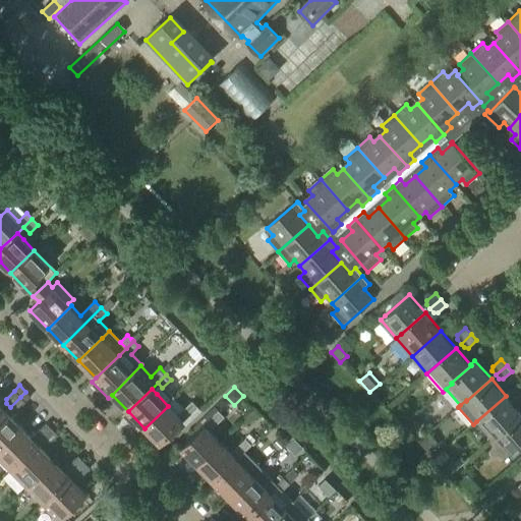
[(32,397),(25,392),(20,397),(10,407),(15,412),(17,410),(25,403),(32,397)]
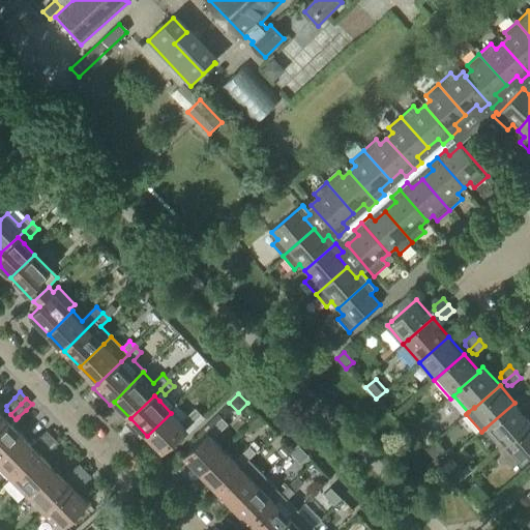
[(505,443),(529,420),(514,403),(484,429),(500,447),(505,443)]
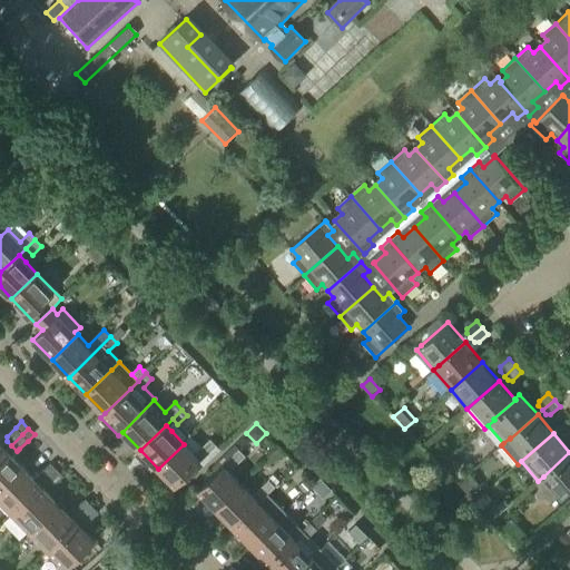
[(206,457),(217,446),(210,439),(202,448),(202,452),(206,457)]
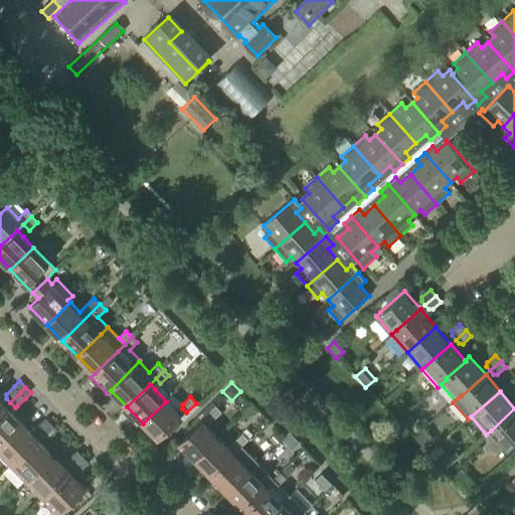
[(159,440),(182,417),(166,401),(143,423),(159,440)]
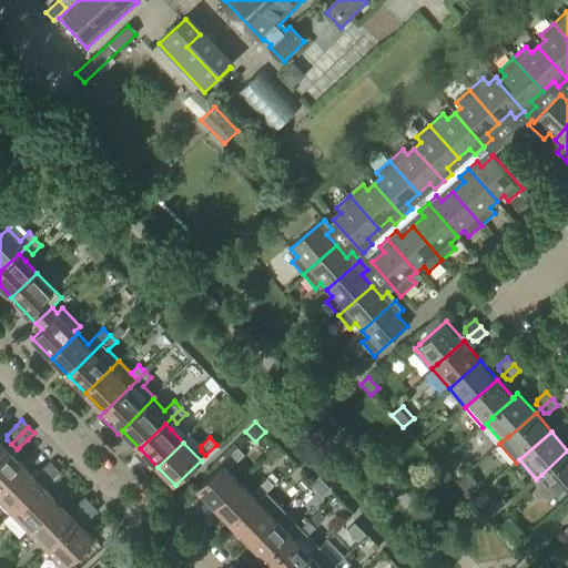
[(11,444),(6,448),(0,453),(0,488),(23,466),(12,454),(17,449),(11,444)]
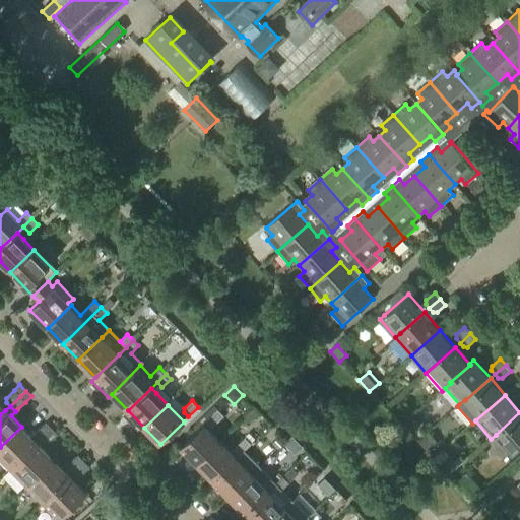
[(213,406),(193,427),(197,431),(203,425),(208,419),(218,410),(213,406)]
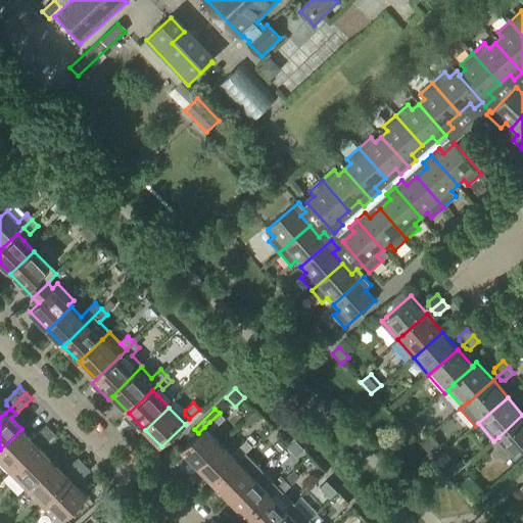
[(218,427),(226,419),(220,413),(209,422),(214,427),(218,427)]
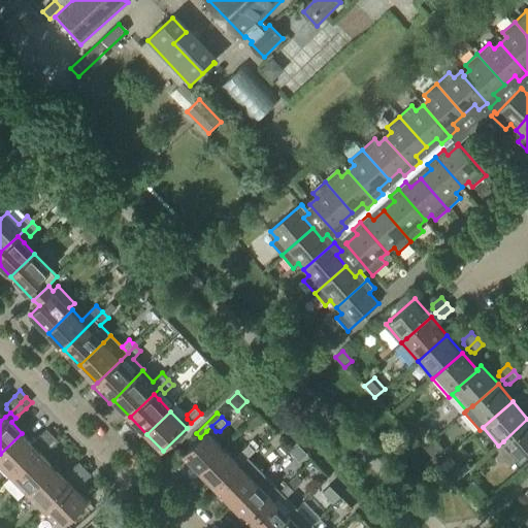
[(520,460),(527,452),(527,419),(503,441),(520,460)]
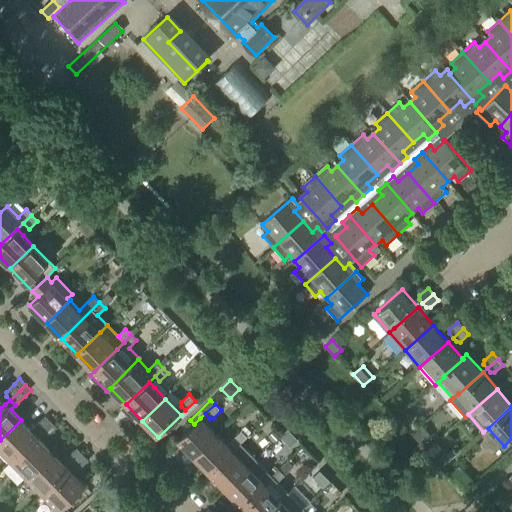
[(413,418),(407,412),(400,419),(406,425),(413,418)]
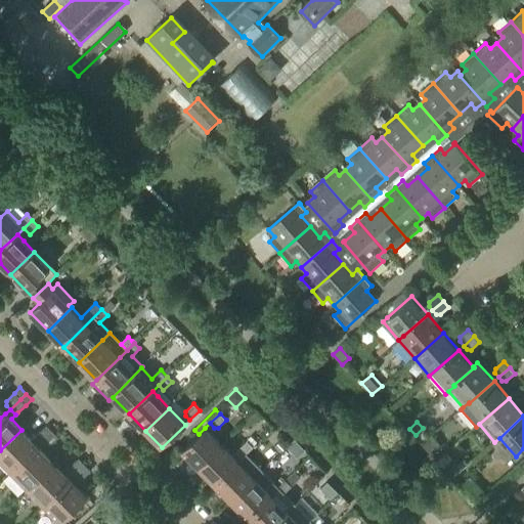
[(42,442),(53,432),(47,427),(39,434),(36,436),(42,442)]
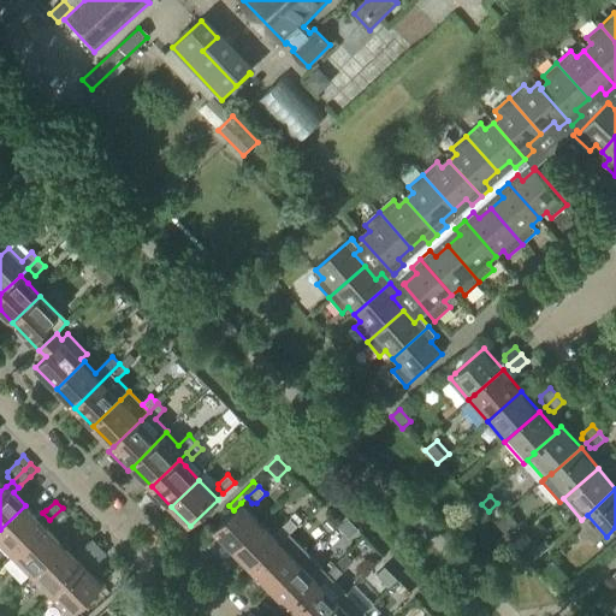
[(235,551),(262,523),(241,503),(234,510),(213,529),(235,551)]
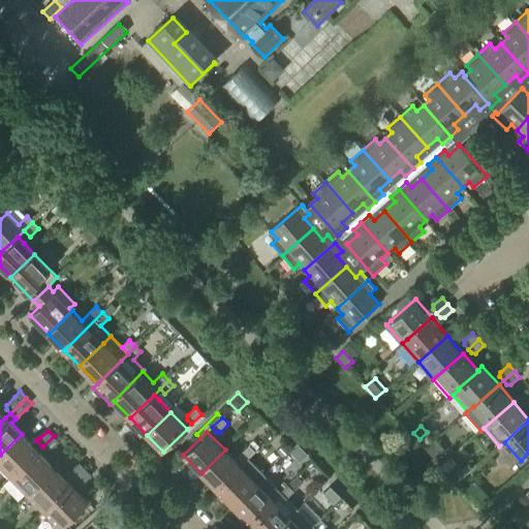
[(22,434),(0,455),(0,467),(10,478),(38,452),(42,446),(36,440),(32,444),(22,434)]
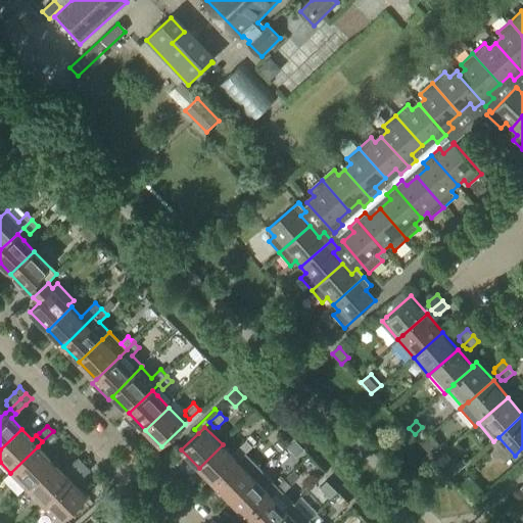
[(50,445),(58,437),(53,431),(42,441),(46,445),(50,445)]
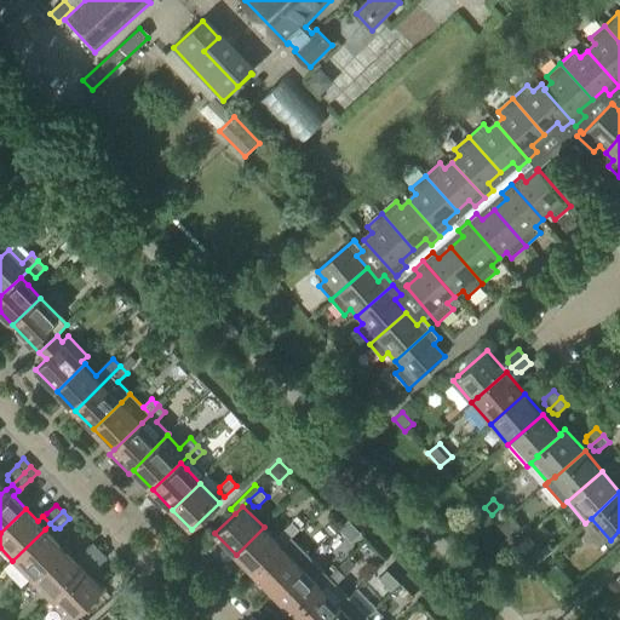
[(500,526),(512,539),(523,529),(512,516),(500,526)]
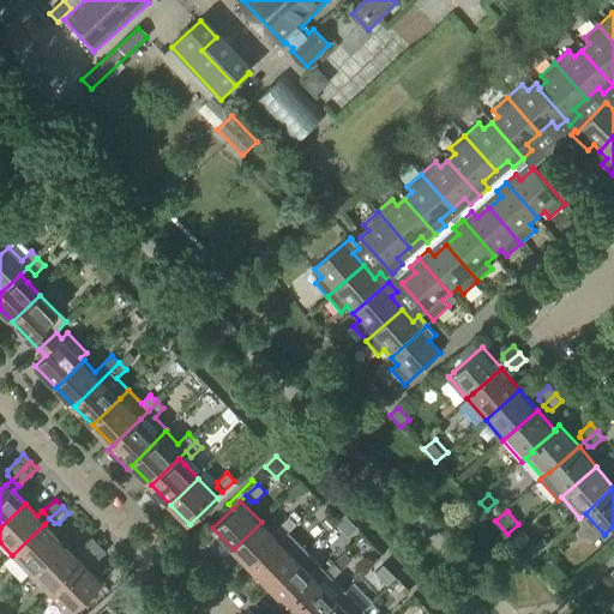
[(345,516),(339,522),(336,525),(347,537),(356,528),(345,516)]
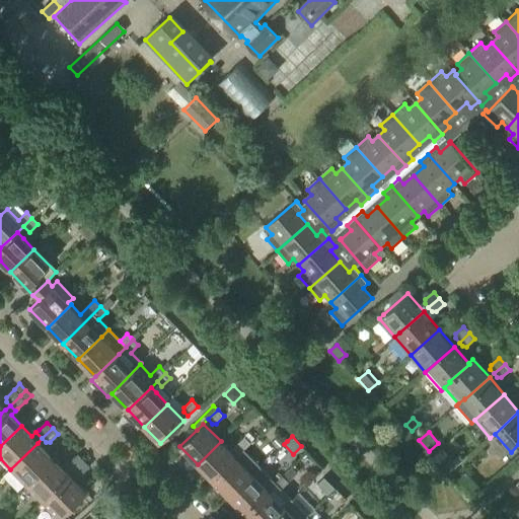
[(236,446),(242,452),(251,443),(245,437),(236,446)]
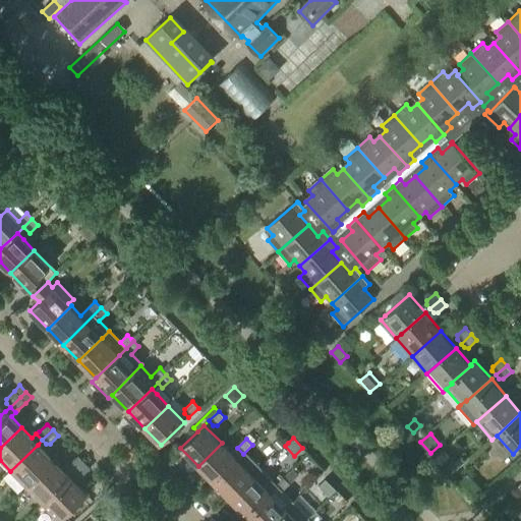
[(279,439),(273,444),(279,450),(285,445),(279,439)]
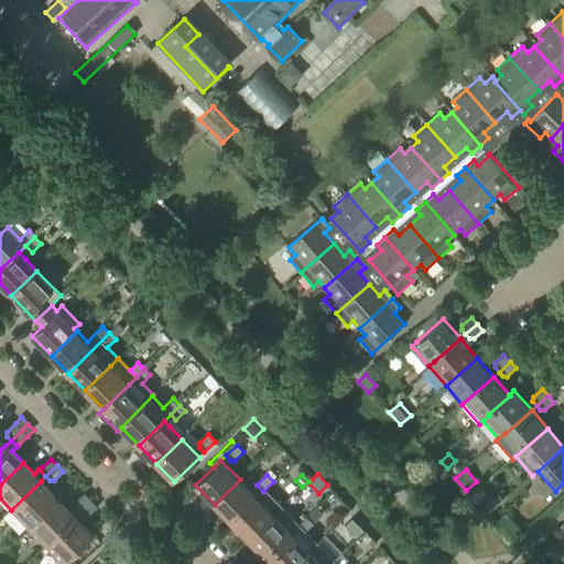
[(257,498),(240,479),(215,505),(231,522),(257,498)]
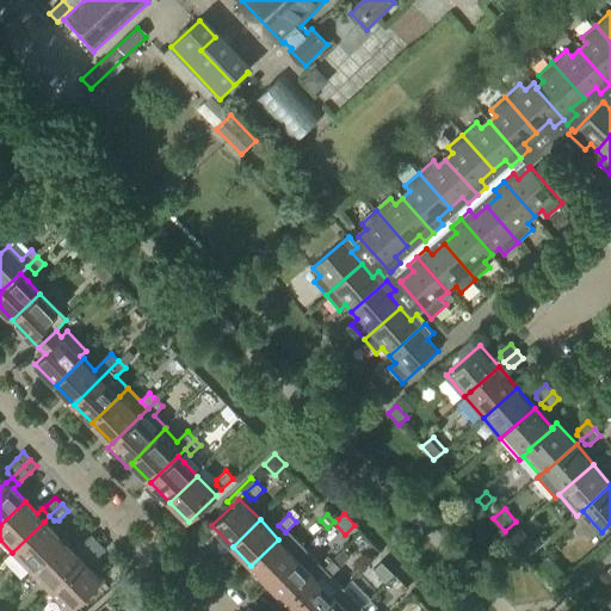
[(30,572),(63,539),(44,522),(12,553),(30,572)]
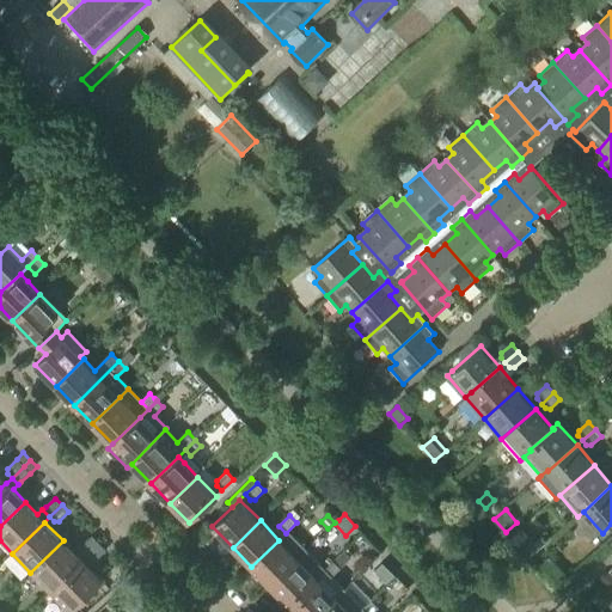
[(519,546),(531,557),(544,545),(532,533),(519,546)]
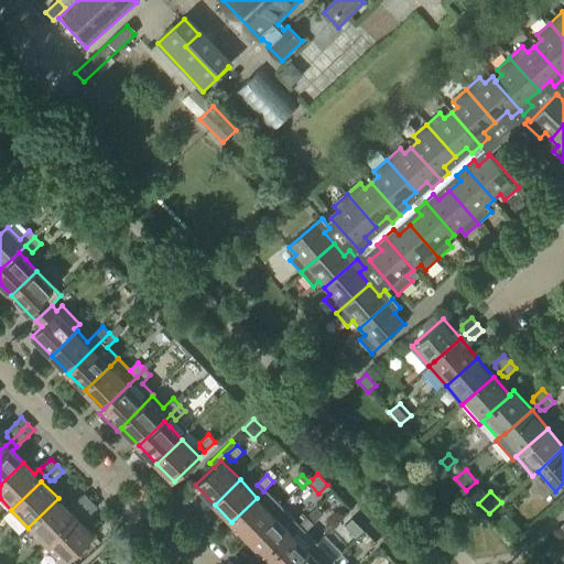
[(80,512),(91,501),(85,495),(76,503),(76,508),(80,512)]
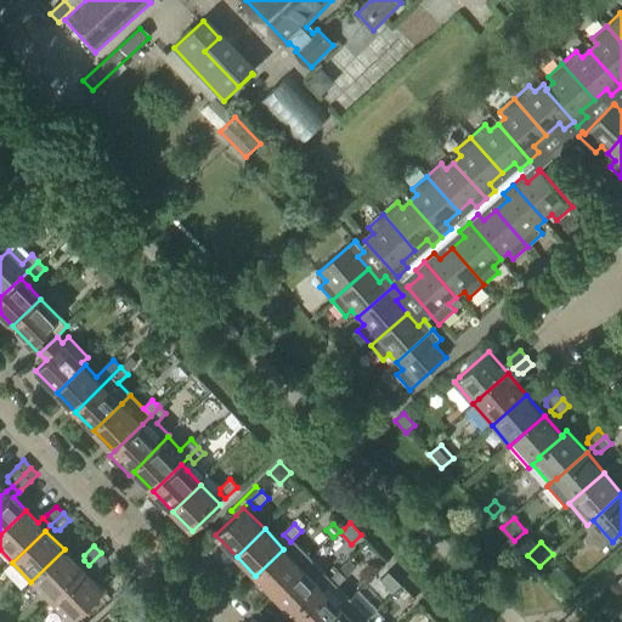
[(51,601),(84,570),(64,549),(30,582),(51,601)]
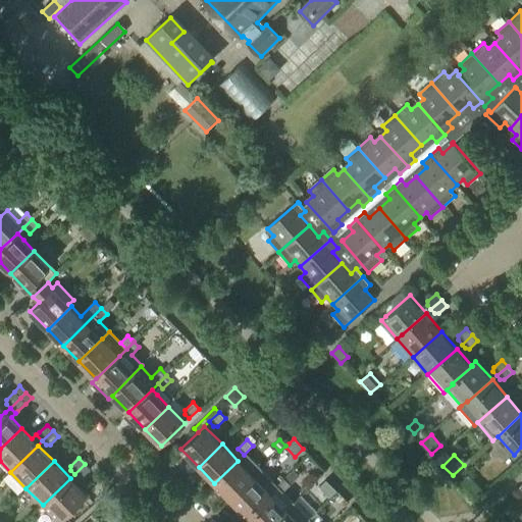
[(214,483),(230,500),(254,477),(238,461),(214,483)]
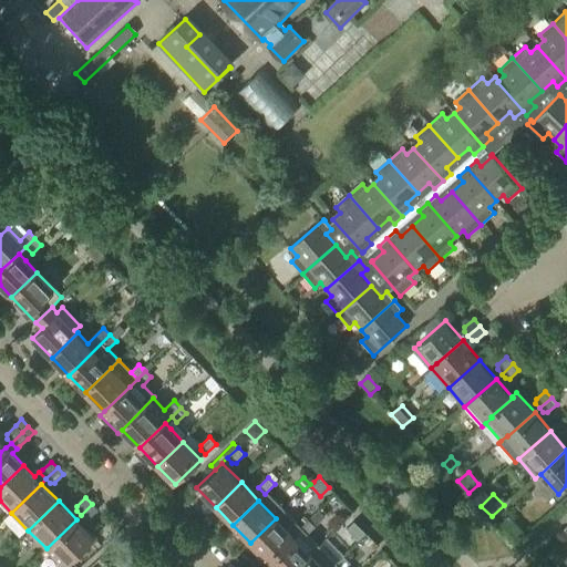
[(90,519),(99,511),(92,504),(81,515),(85,519),(90,519)]
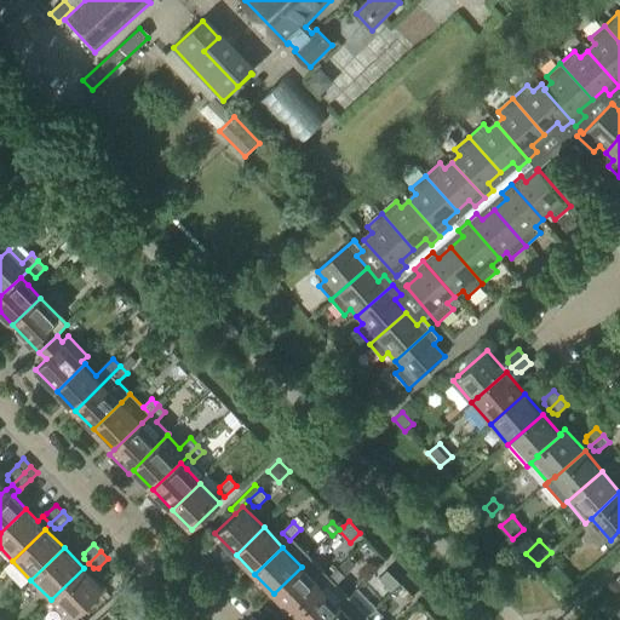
[(274,593),(293,614),(329,578),(310,558),(302,567),(274,593)]
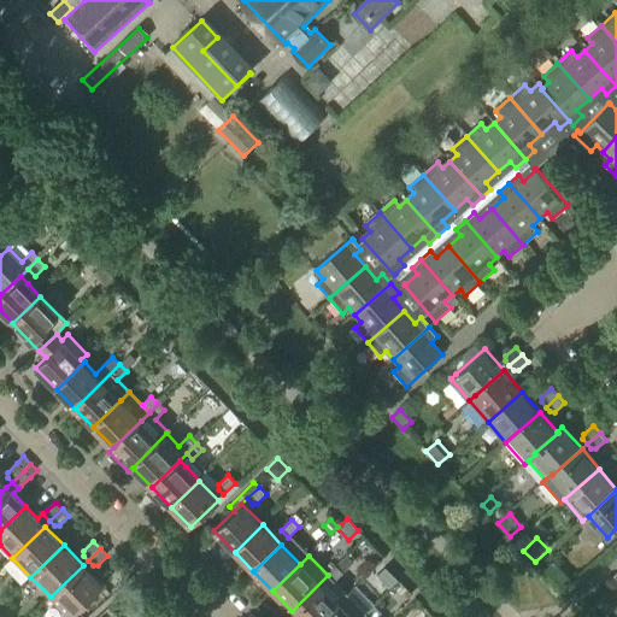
[(347,557),(336,566),(342,573),(353,563),(347,557)]
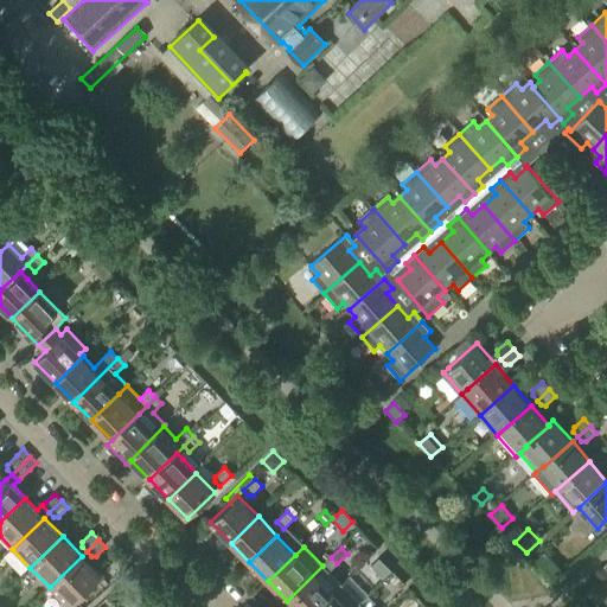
[(68,606),(69,606),(75,602),(101,576),(82,556),(50,587),(68,606)]
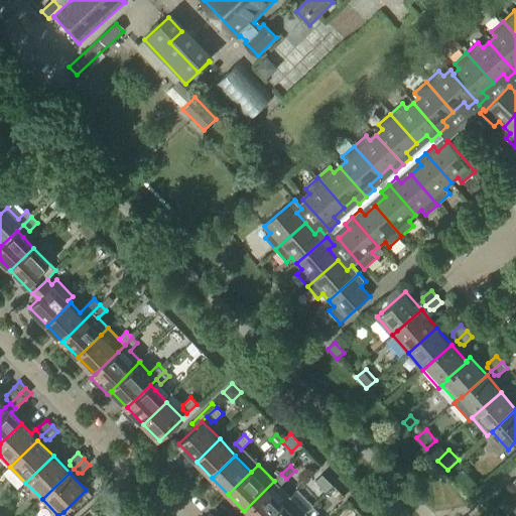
[(274,481),(244,511),(249,515),(270,515),(283,504),(290,498),(279,487),(287,480),(286,479),(281,474),(274,481)]
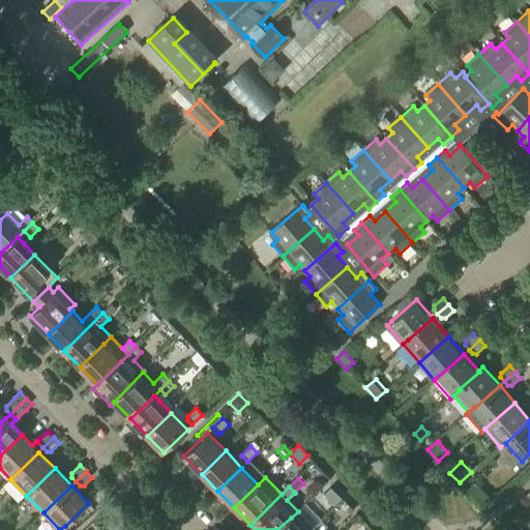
[(334,504),(342,498),(330,488),(324,494),(334,504)]
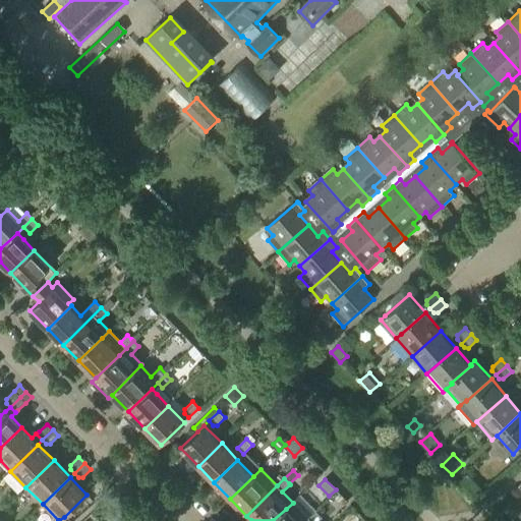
[(476,497),(482,490),(477,485),(471,485),(466,490),(474,499),(476,497)]
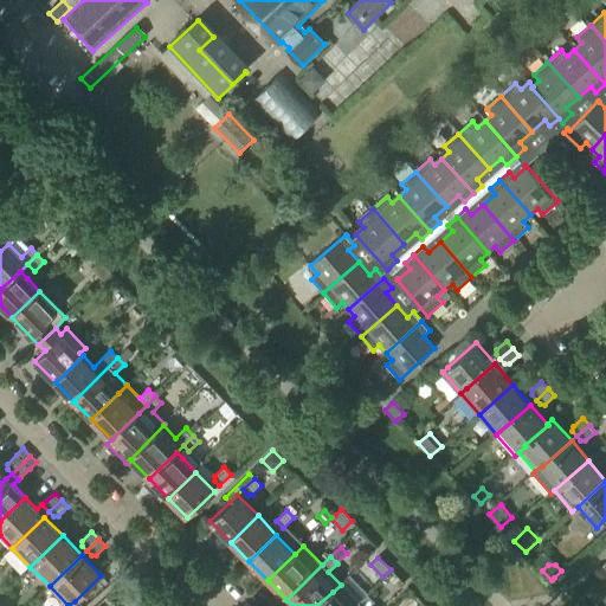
[(333,592),(317,605),(356,605),(360,604),(341,585),(333,592)]
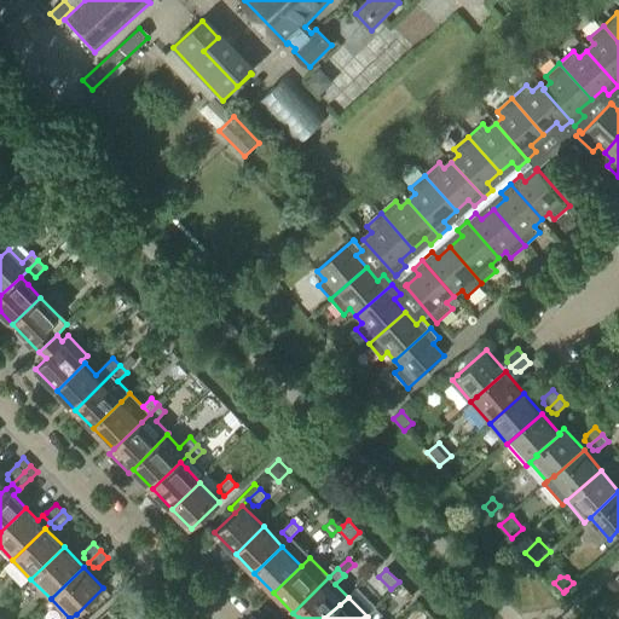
[(364,618),(377,618),(382,615),(376,607),(364,618)]
